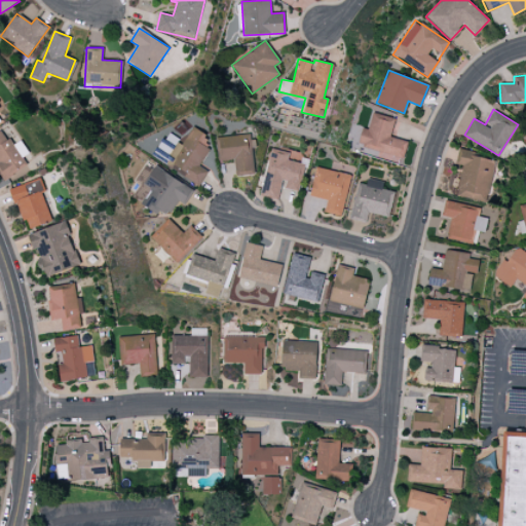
[(403,157),(408,142),(390,137),(395,118),(373,113),(368,129),(363,128),(358,146),(403,157)]
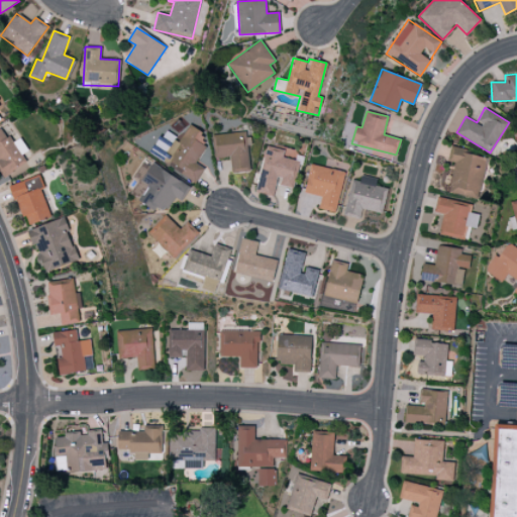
[(0,128),(0,173),(3,179),(27,165),(21,154),(27,150),(20,137),(11,143),(2,127),(0,128)]
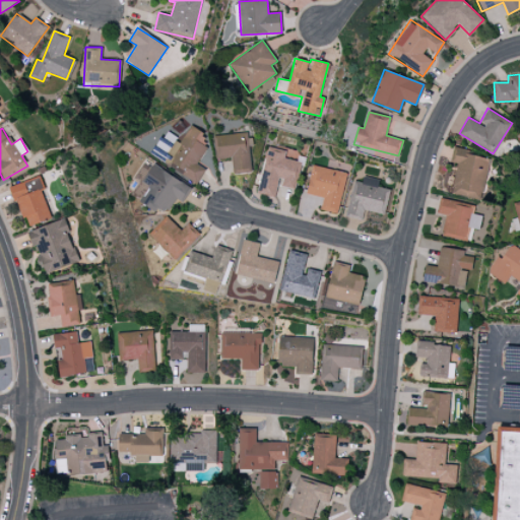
[(252,173),(248,132),(213,135),(215,158),(232,157),(233,174),(252,173)]
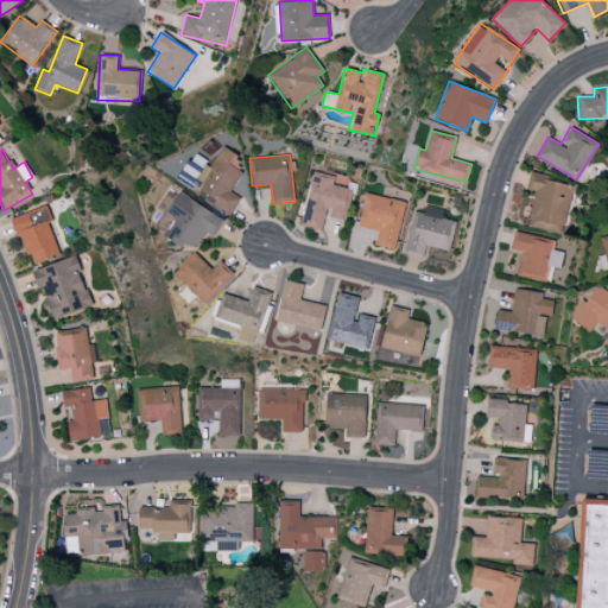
[(344,222),(352,189),(341,187),(343,177),(312,170),(301,227),(322,232),(325,217),(344,222)]
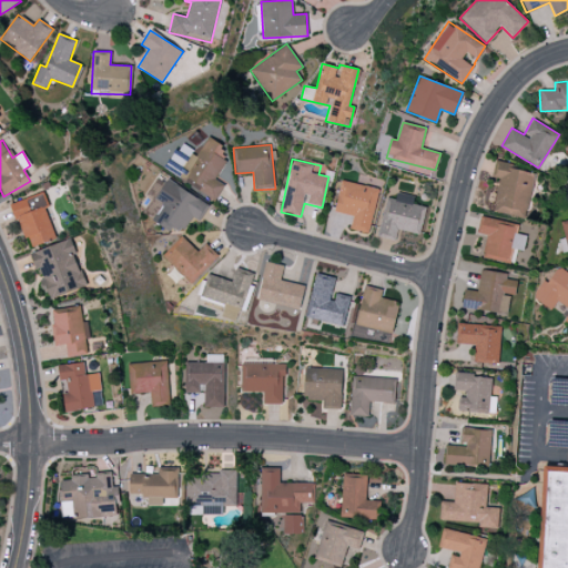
[(499,179),(493,211),(526,219),(536,172),(495,163),(492,178),(499,179)]
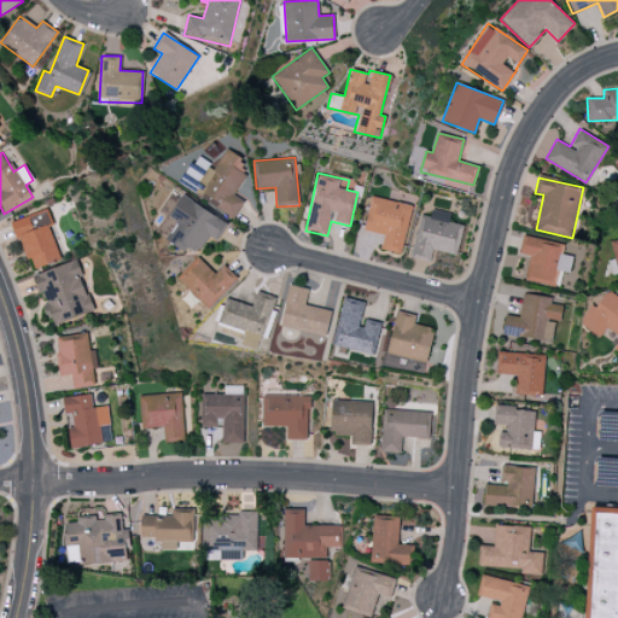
[(181,196),(179,199),(169,194),(158,213),(164,216),(156,231),(169,239),(169,240),(196,256),(208,235),(216,240),(227,223),(181,196)]
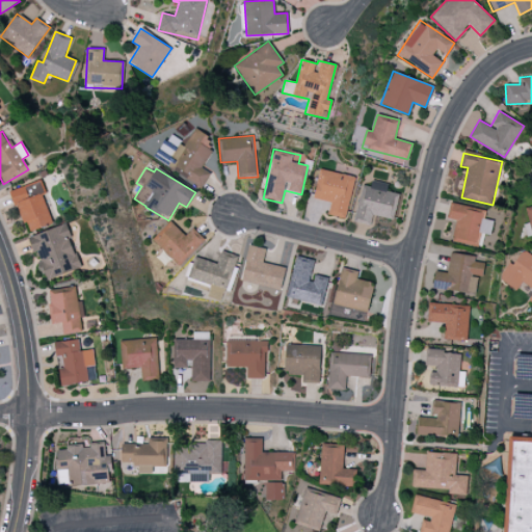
[(354,177),(319,169),(313,198),(330,203),(327,215),(345,218),(354,177)]
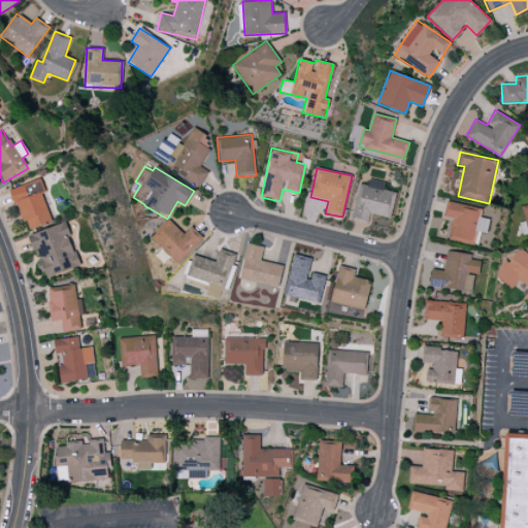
[(359,184),(352,218),(368,222),(369,213),(389,218),(395,193),(383,190),(385,183),(369,178),(367,186),(359,184)]
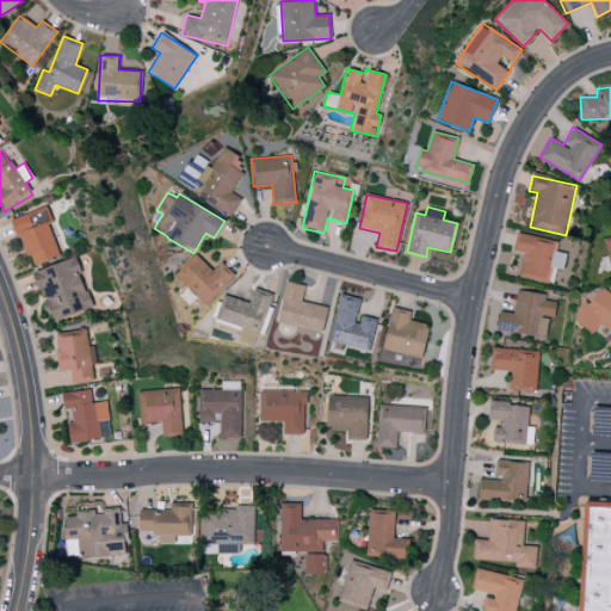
[(12,218),(24,258),(31,255),(35,265),(60,258),(44,208),(12,218)]
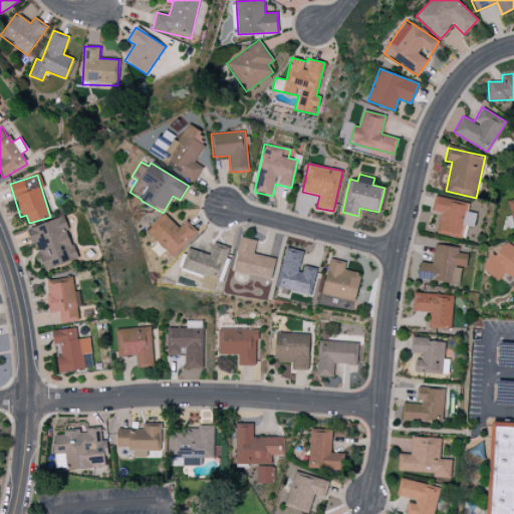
[(460,238),(462,225),(474,227),(476,213),(466,212),(468,202),(434,196),(432,212),(440,213),(437,234),(460,238)]
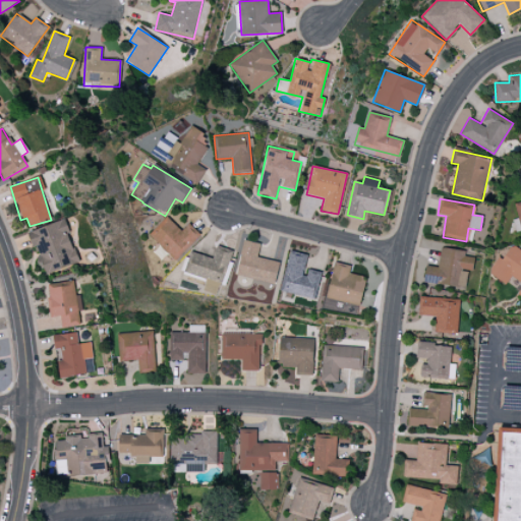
[(180,231),(167,217),(149,234),(174,261),(200,235),(188,223),(180,231)]
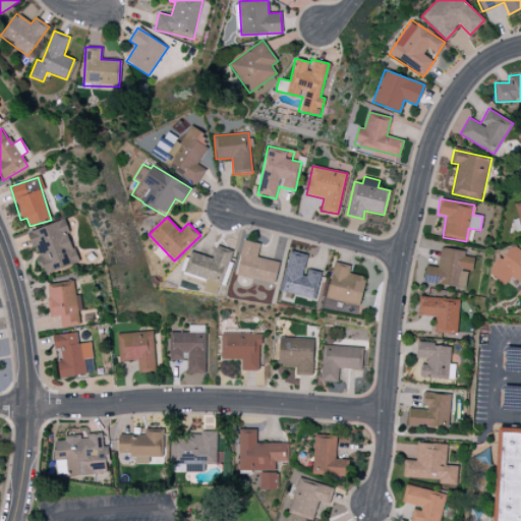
[(30,231),(44,274),(78,263),(64,220),(30,231)]
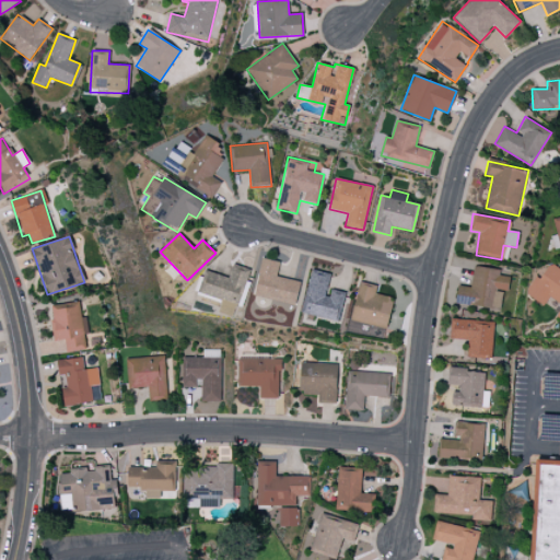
[(277,277),(279,261),(261,258),(255,296),(296,304),(300,281),(277,277)]
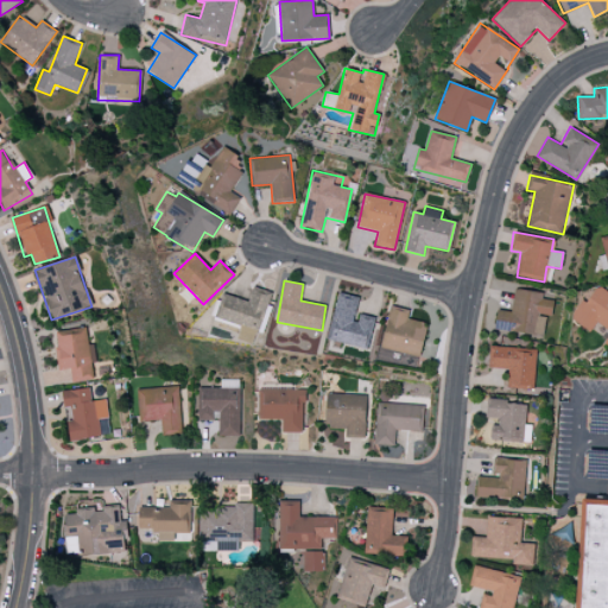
[(570,320),(591,333),(596,323),(607,329),(600,341),(607,344),(607,290),(607,292),(596,285),(586,303),(581,301),(570,320)]
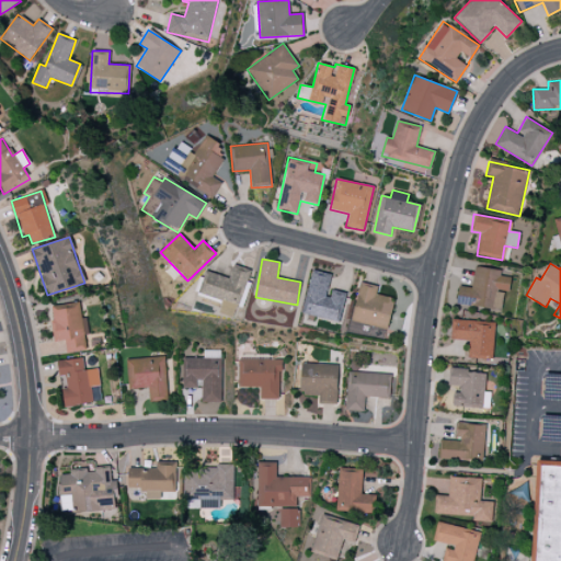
[(249,268),(232,264),(229,277),(205,271),(198,295),(221,300),(218,313),(236,318),(249,268)]
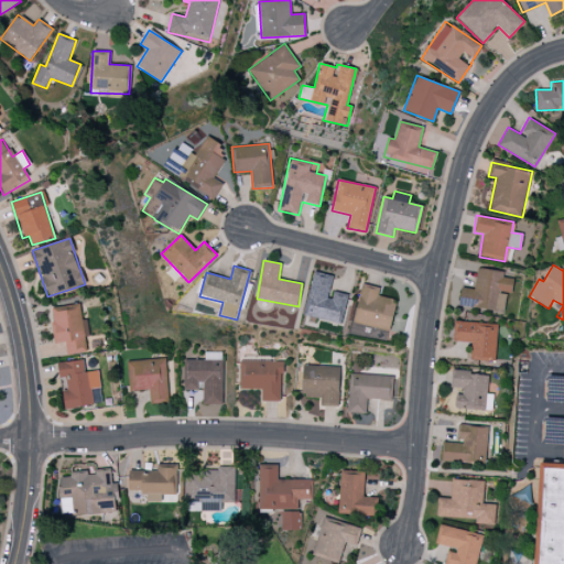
[(503,271),(477,268),(474,290),(461,288),(458,306),(503,312),(506,293),(511,294),(513,279),(502,278),(503,271)]
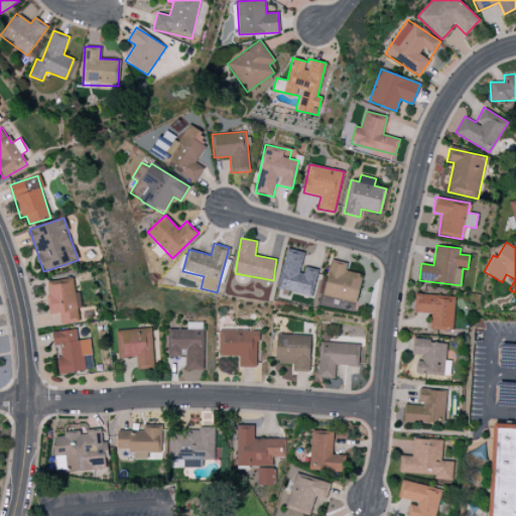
[(304,252),(286,248),(278,289),(312,295),(317,269),(302,266),(304,252)]
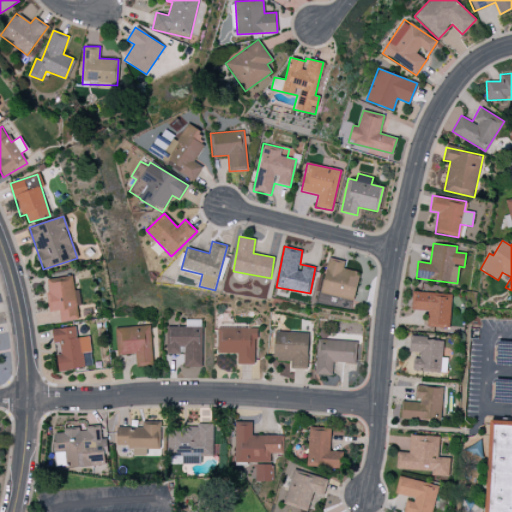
[(320,293),(354,300),(360,272),(343,269),(344,263),(328,259),(320,293)]
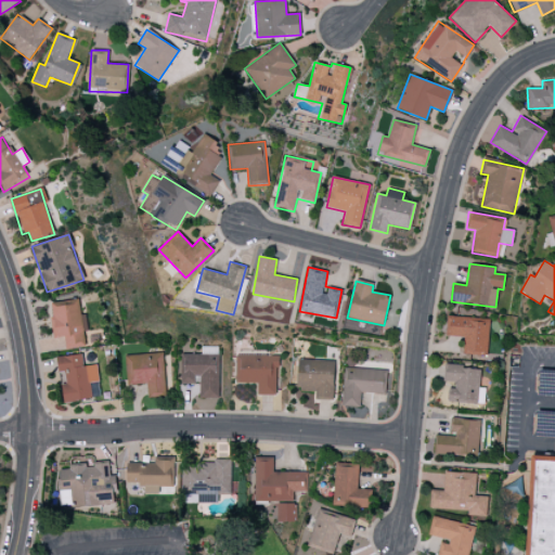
[(49,302),(54,337),(64,336),(65,349),(86,346),(78,298),(49,302)]
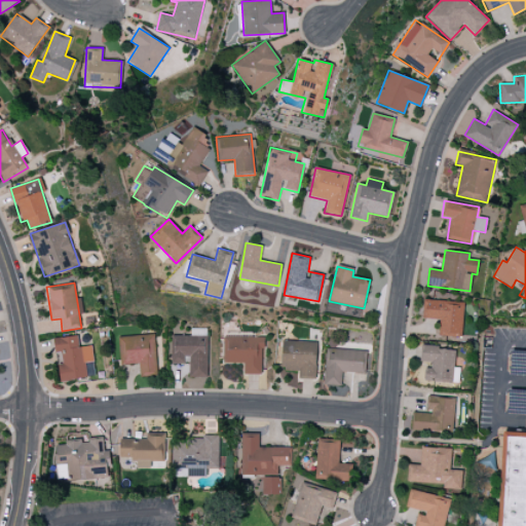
[(463,302),(423,300),(422,318),(440,318),(439,336),(462,337),(463,302)]
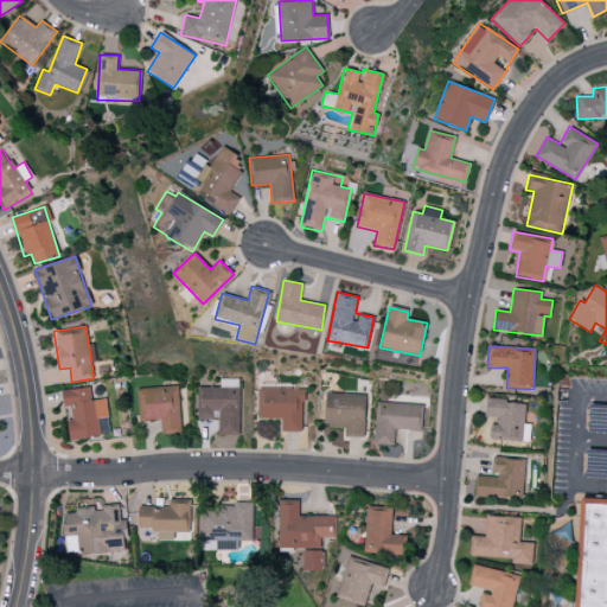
[(240,435),(241,379),(221,378),(221,388),(198,387),(197,420),(212,420),(212,411),(218,411),(217,435),(240,435)]
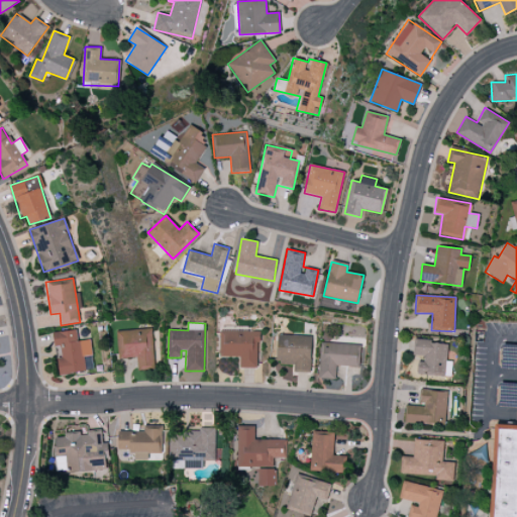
[(53,332),(55,347),(60,346),(61,356),(57,357),(60,375),(86,371),(83,356),(92,355),(89,339),(77,341),(76,329),(53,332)]
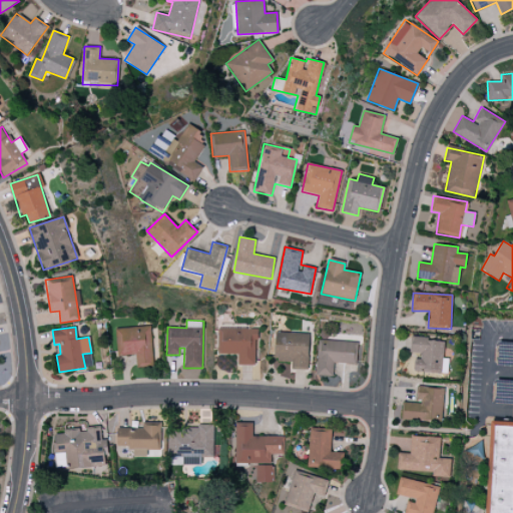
[(115,328),(117,356),(136,355),(136,366),(151,366),(150,327),(115,328)]
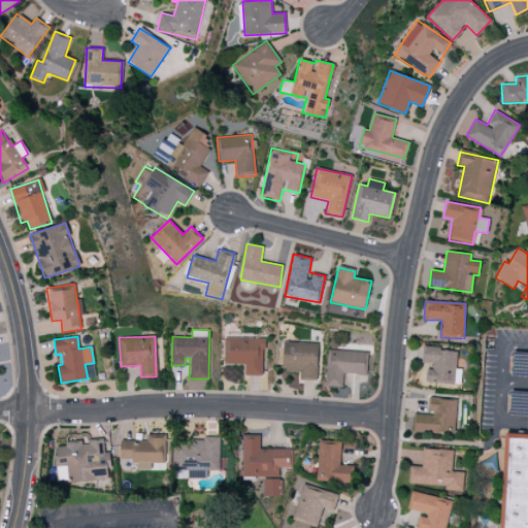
[(263,337),(224,338),(224,364),(244,364),(244,375),(263,375),(263,337)]
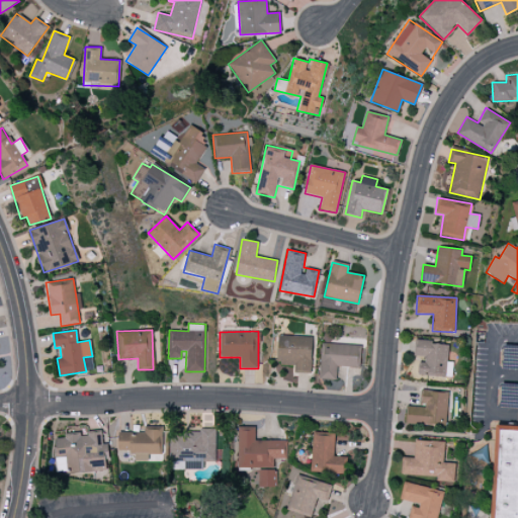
[(294,372),(311,373),(311,336),(278,335),(277,365),(294,365),(294,372)]
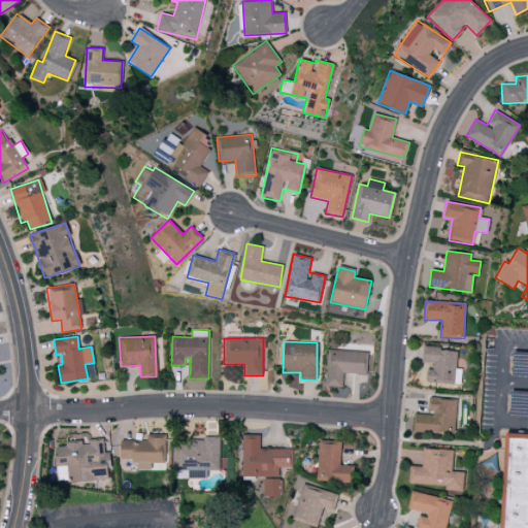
[(457,350),(423,347),(422,363),(429,364),(428,382),(455,383),(457,350)]
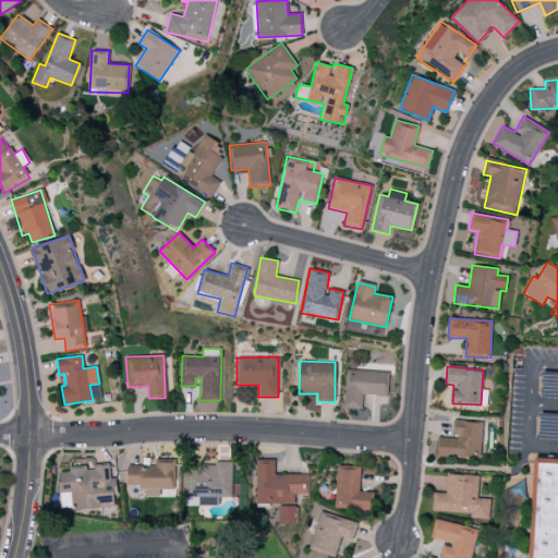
[(387,372),(346,371),(343,408),(362,409),(363,395),(386,396),(387,372)]
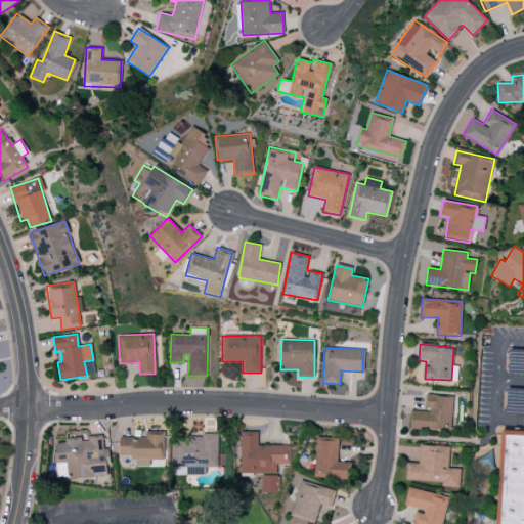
[(410,430),(450,431),(452,396),(427,396),(426,410),(411,410),(410,430)]
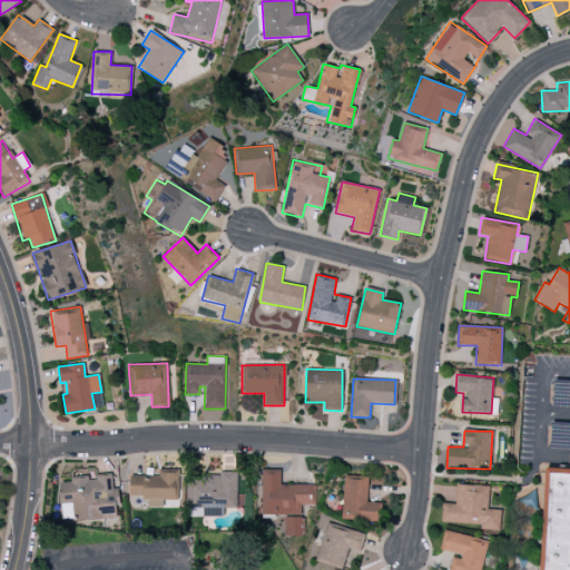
[(261,514),(301,516),(301,504),(314,505),(315,485),(279,484),(281,470),(262,469),(261,514)]
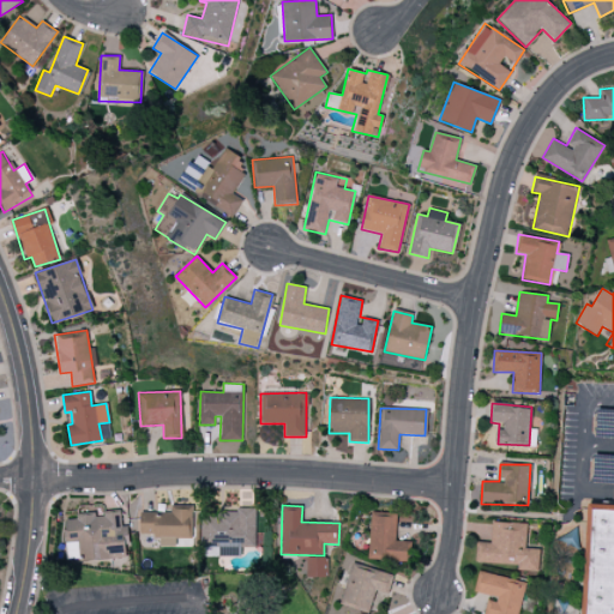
[(613,613),(613,505),(584,505),(583,613),(613,613)]
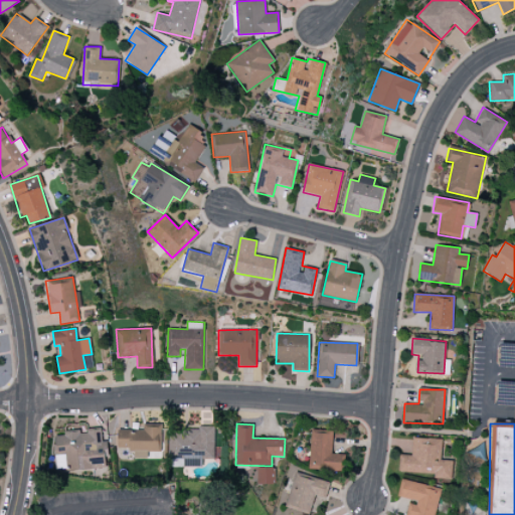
[(118,449),(135,449),(135,459),(147,459),(147,453),(161,453),(161,426),(143,426),(143,431),(118,431),(118,449)]
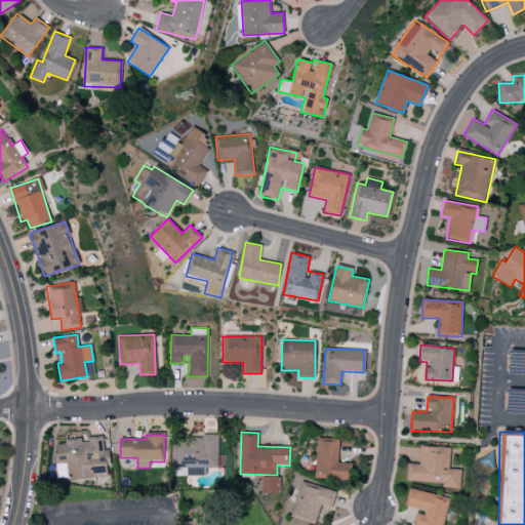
[(205,475),(205,468),(218,468),(218,436),(172,436),(172,475),(205,475)]
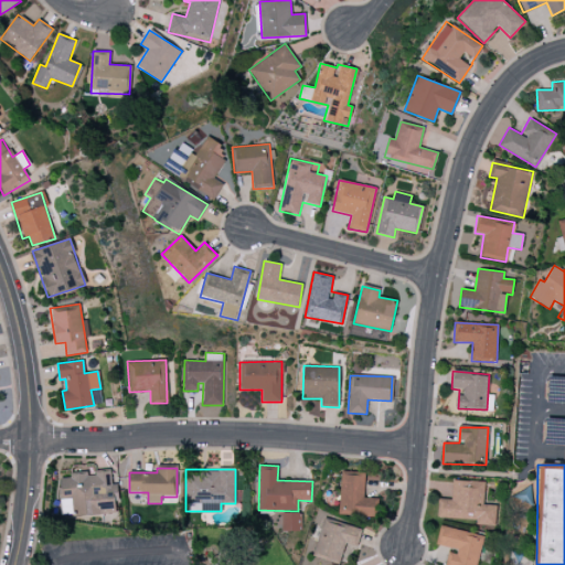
[(74,516),(117,512),(114,483),(113,484),(112,471),(70,475),(70,477),(59,478),(60,499),(73,498),(74,516)]
